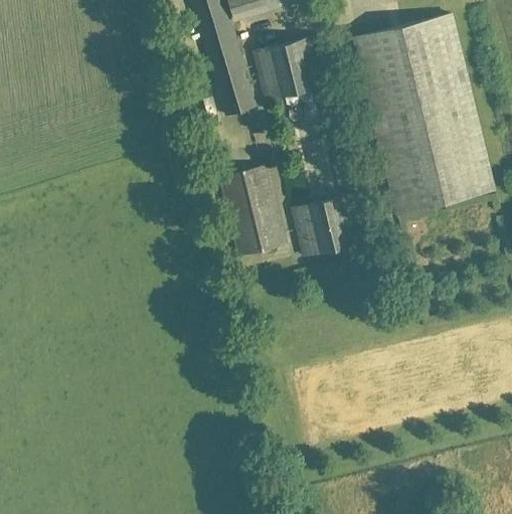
[(193,0),(228,115),(259,106),(226,0),(193,0)]
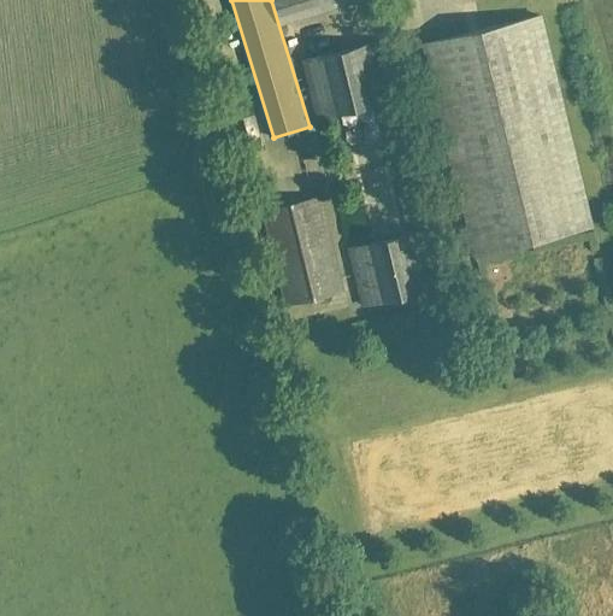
[(277,0),(284,24),(364,0),(277,0)]
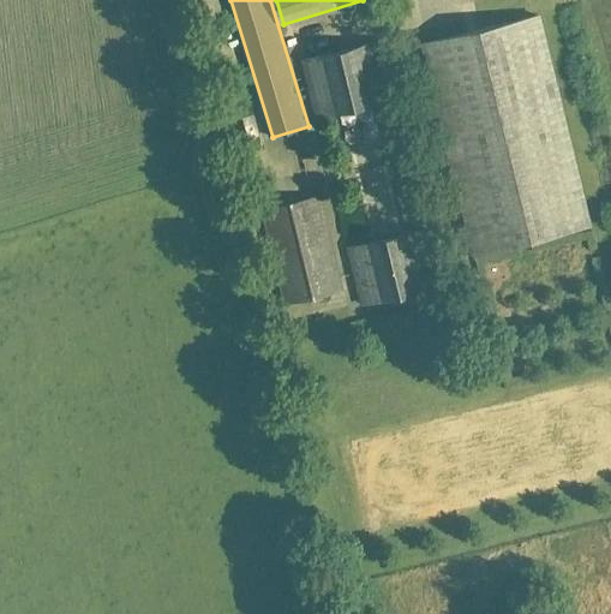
[(540,17),(427,45),(479,255),(592,227),(540,17)]
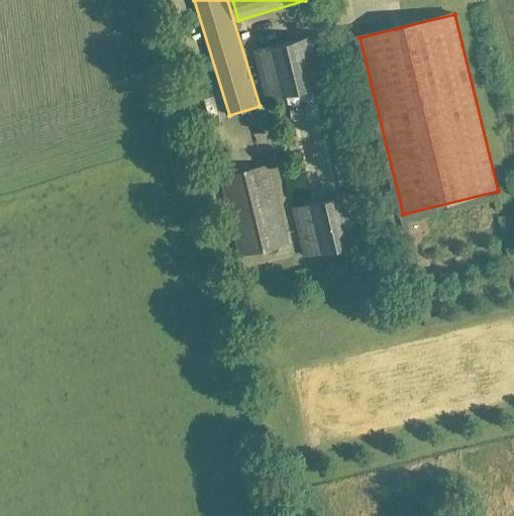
[(323,35),(257,53),(266,88),(332,72),(323,35)]
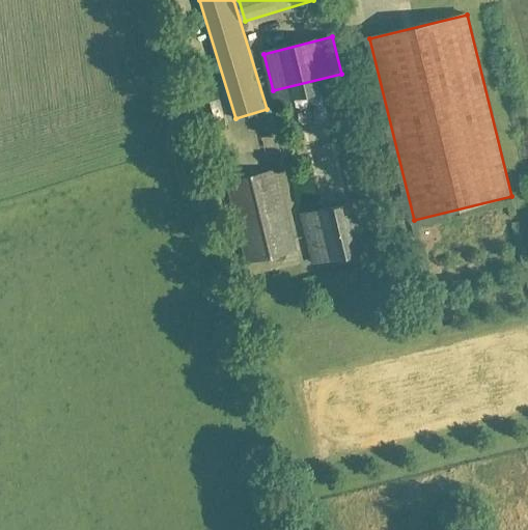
[(199,46),(191,49),(199,67),(207,63),(199,46)]
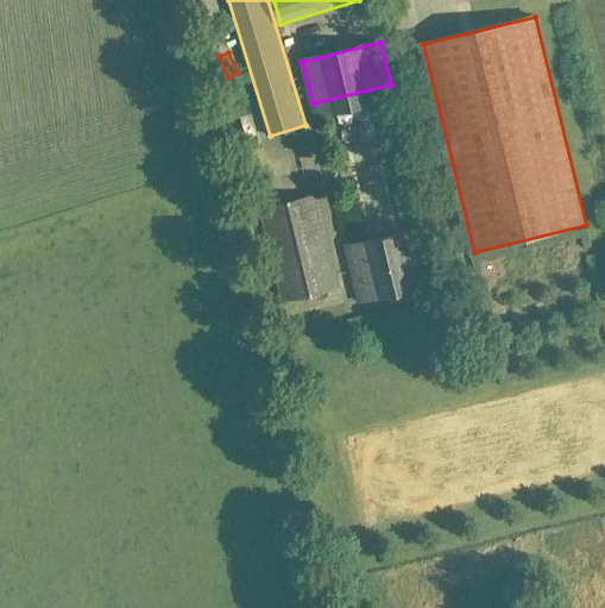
[(320,195),(263,208),(285,300),(342,286),(320,195)]
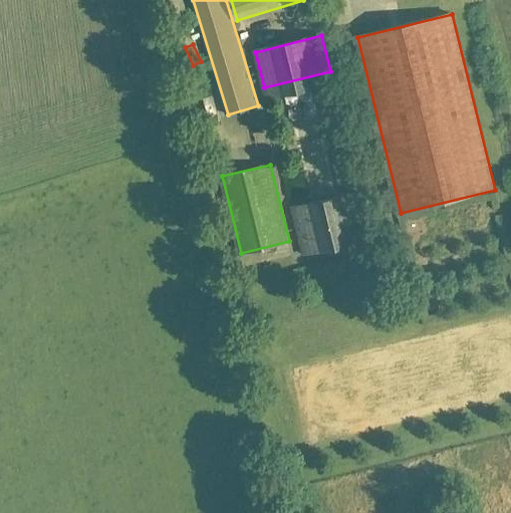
[(360,193),(294,209),(305,255),(371,239),(360,193)]
